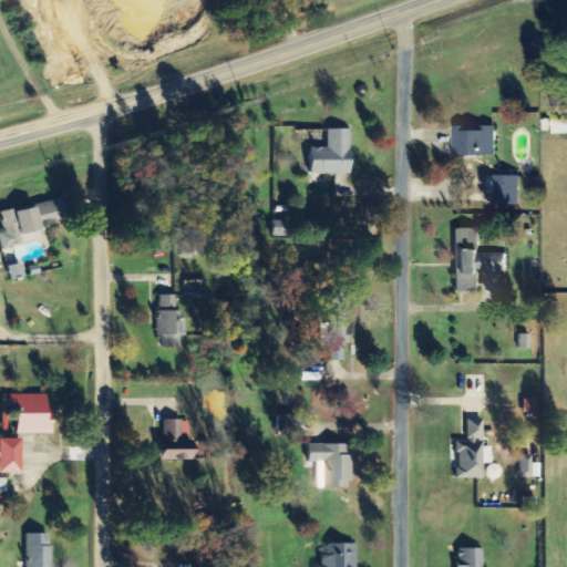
[(566,121),(554,122),(555,136),(566,135),(566,121)]
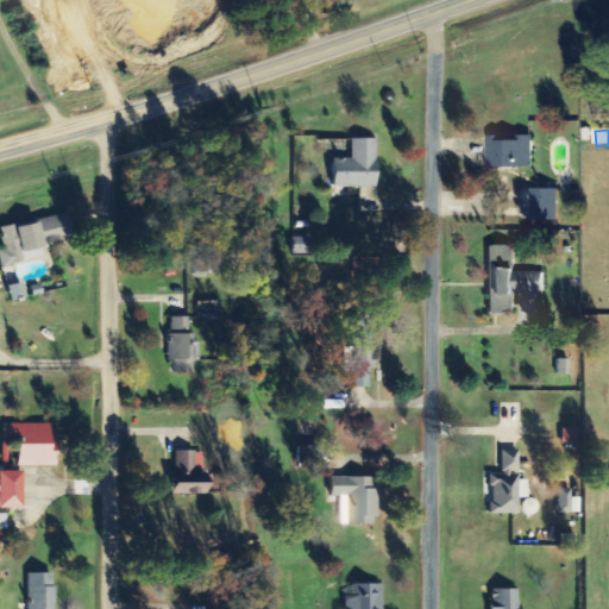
[(490,170),(533,169),(533,137),(489,138),(490,170)]
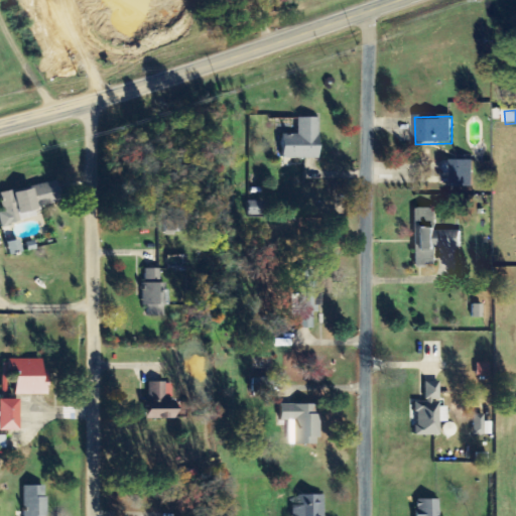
[(283,135),(282,158),(319,159),(319,118),(298,118),(298,135),(283,135)]
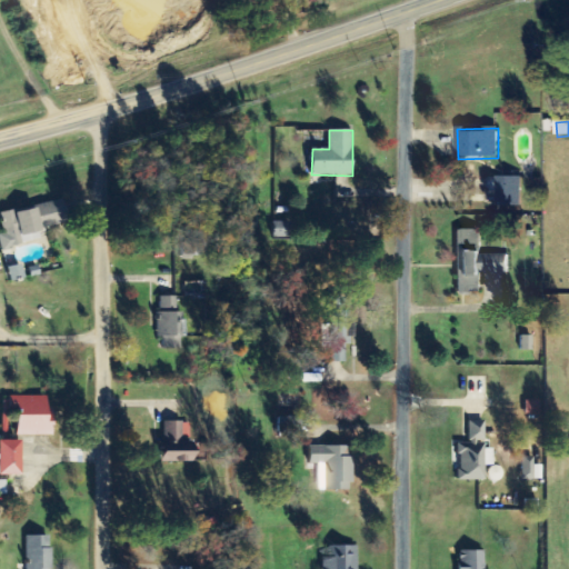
[(522,179),(499,178),(499,208),(522,208),(522,179)]
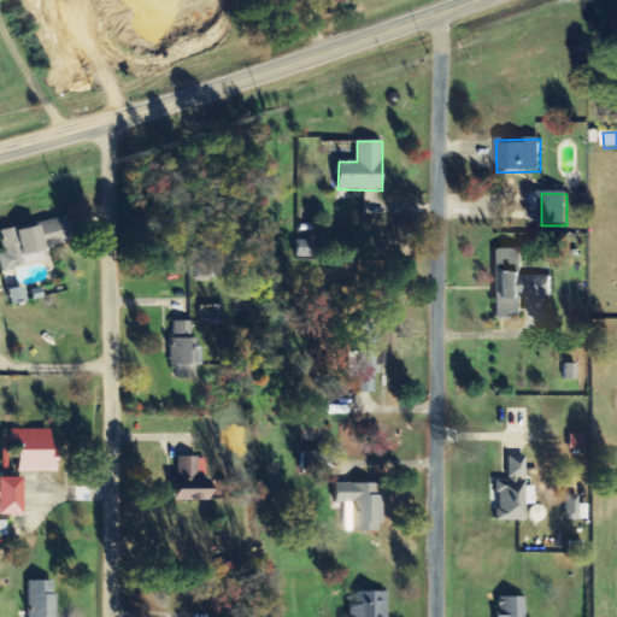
[(0,230),(0,231),(4,253),(0,253),(0,257),(3,271),(25,266),(23,254),(74,245),(69,218),(0,230)]
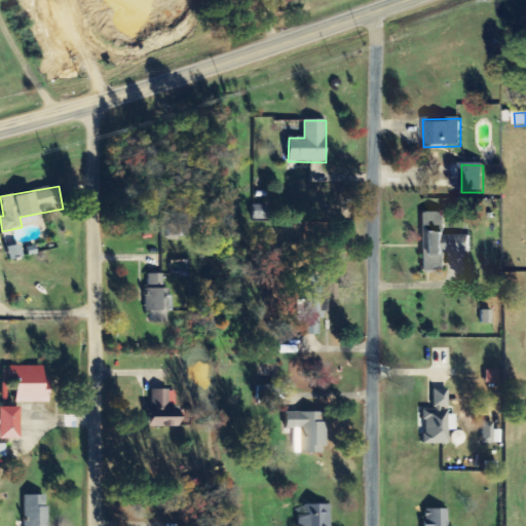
[(423,271),(447,271),(447,254),(472,254),(471,235),(445,236),(445,213),(422,214),(423,271)]
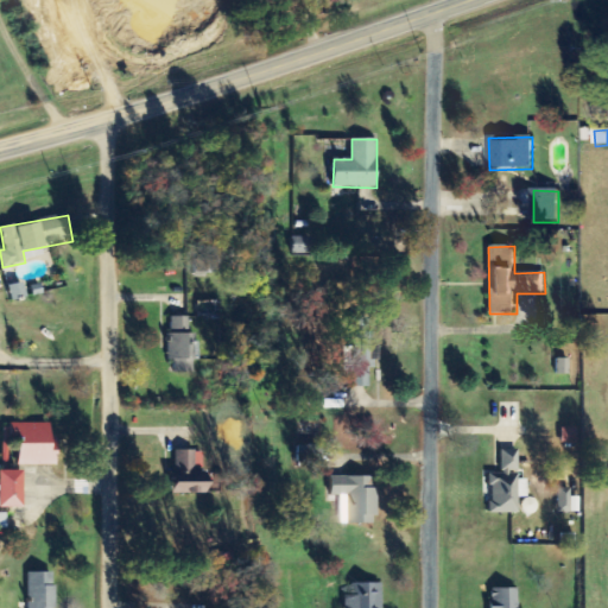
[(196,360),(196,334),(190,334),(190,317),(170,317),(170,361),(196,360)]
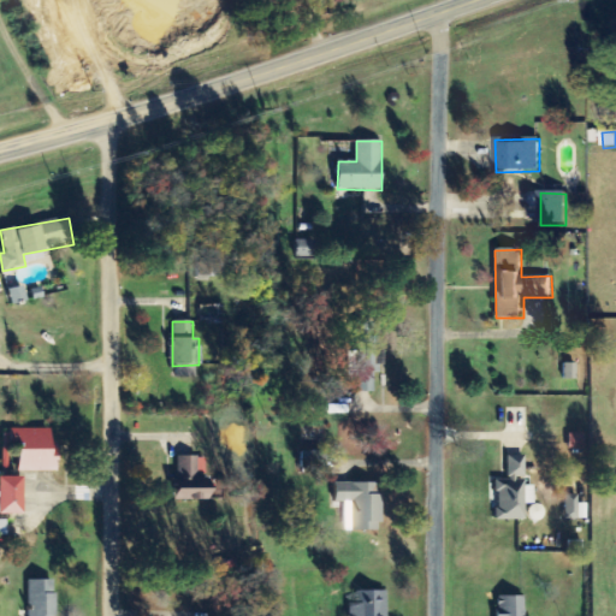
[(356,394),(374,394),(374,374),(383,374),(381,336),(372,336),(372,324),(351,324),(351,374),(356,373),(356,394)]
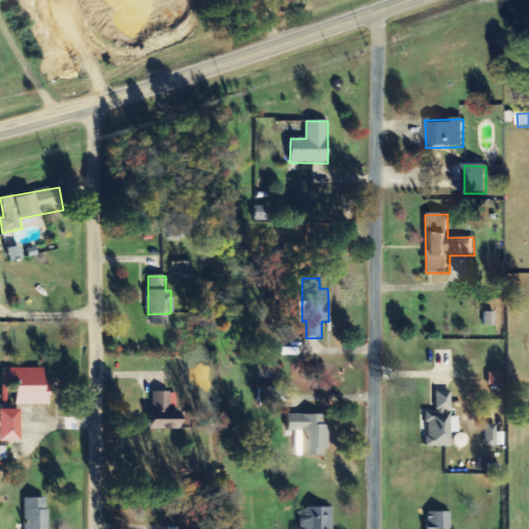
[(484,327),(495,325),(495,313),(484,313),(484,327)]
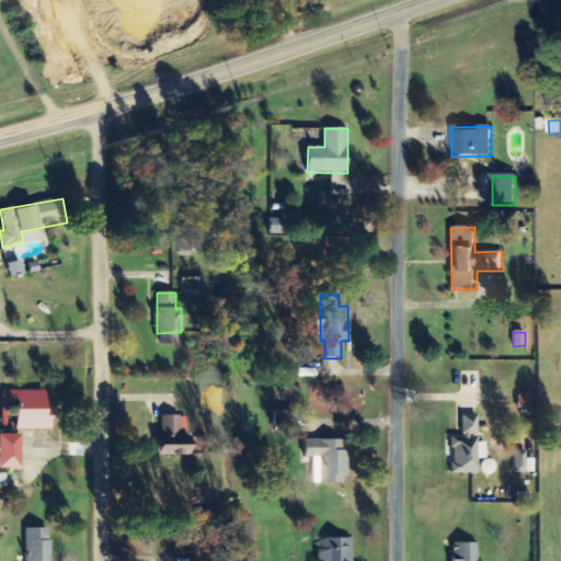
[(46,391),(10,391),(10,401),(19,402),(19,430),(52,430),(53,403),(46,403),(46,391)]
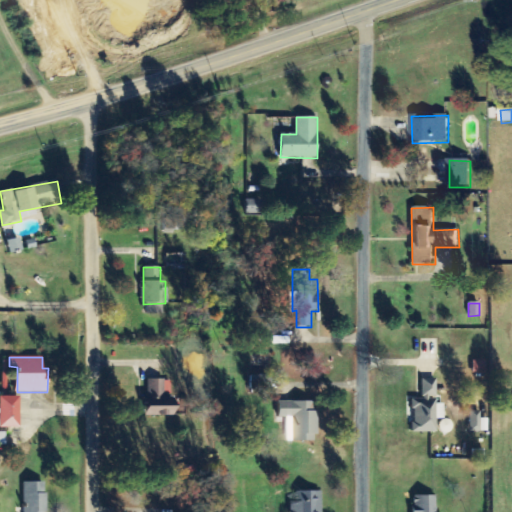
[(437,433),(437,419),(444,419),(444,404),(435,404),(435,380),(422,379),(422,398),(413,398),(412,433),(437,433)]
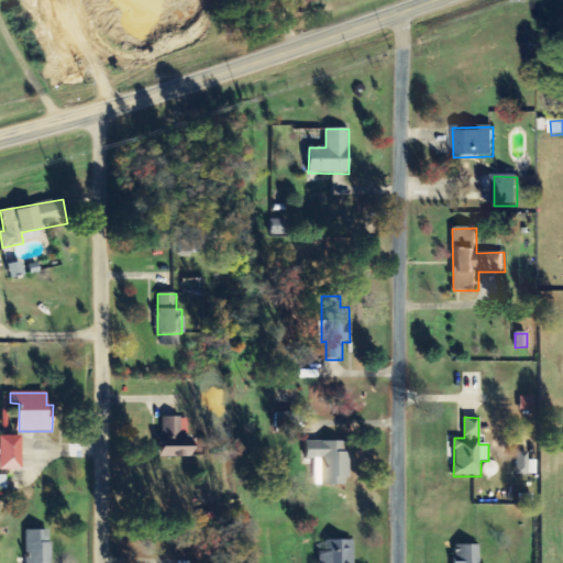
[(161,459),(191,459),(192,450),(203,451),(203,440),(188,439),(188,418),(162,418),(161,459)]
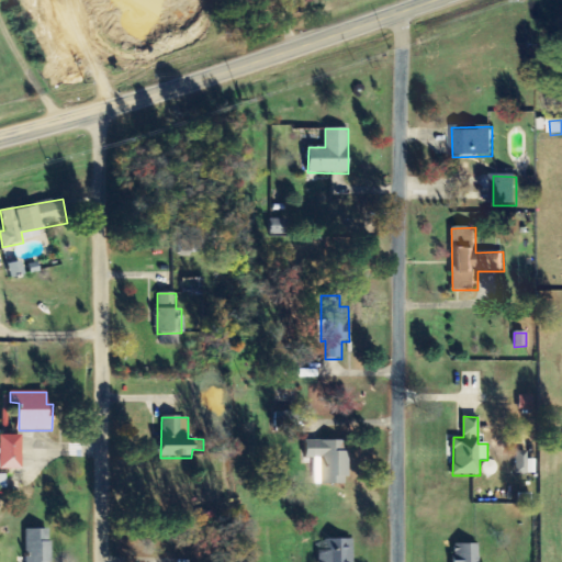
[(0,469),(21,470),(21,436),(0,436),(0,489),(6,490),(6,475),(0,474),(0,469)]
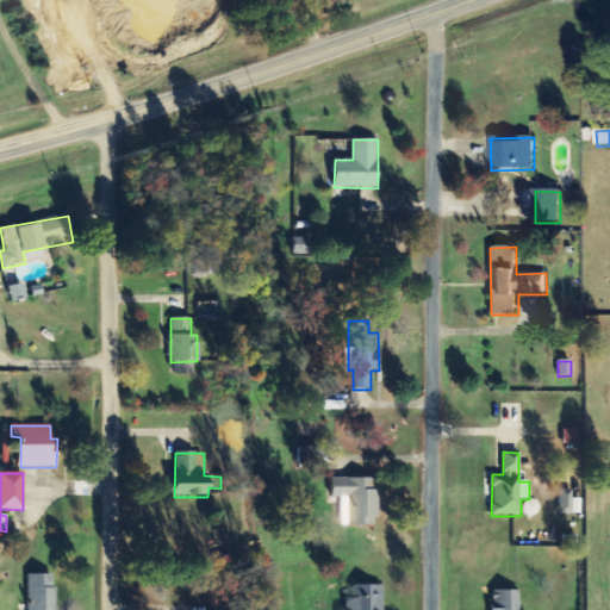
[(582,515),(582,499),(573,499),(573,490),(560,490),(559,514),(582,515)]
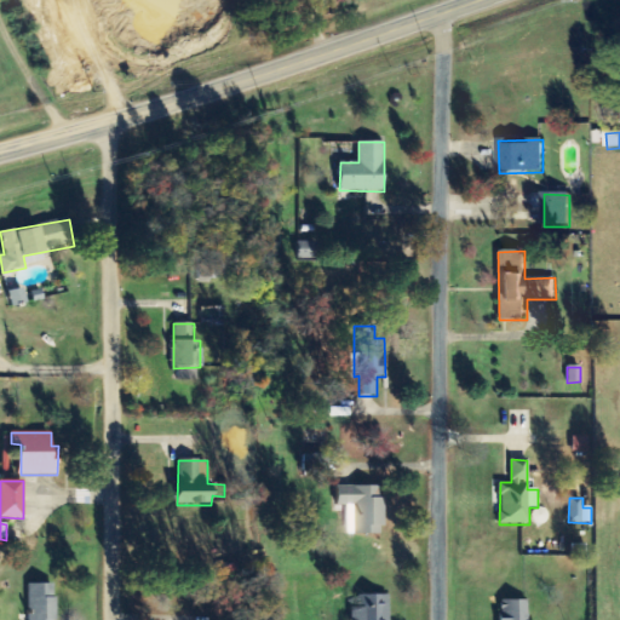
[(534,507),(530,522),(547,526),(550,511),(534,507)]
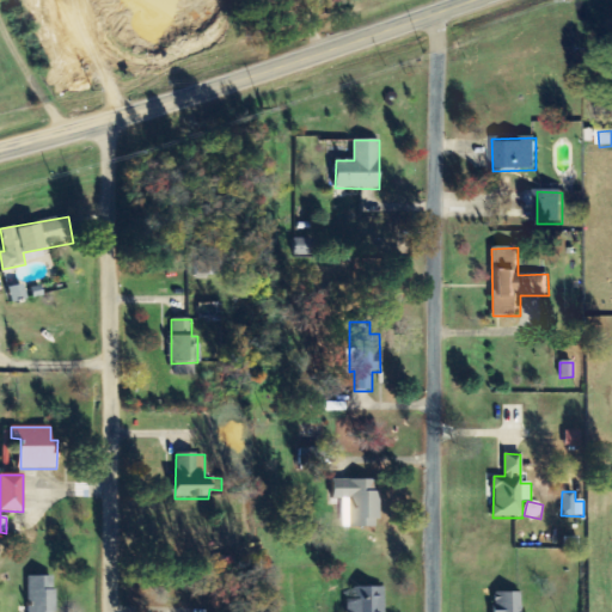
[(29,611),(54,611),(56,577),(30,577),(29,611)]
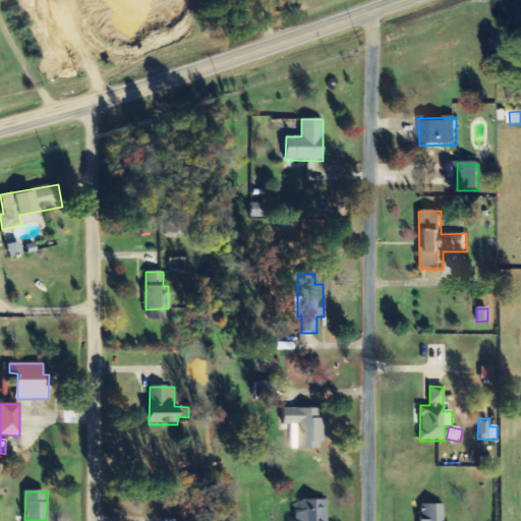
[(327,520),(327,501),(301,501),(301,511),(296,511),(295,520),(327,520)]
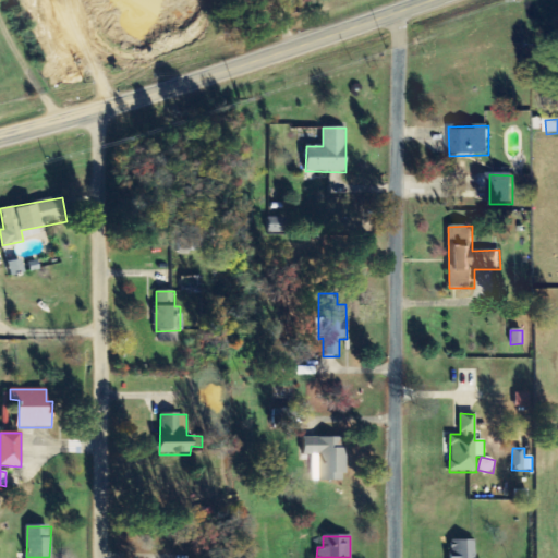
[(475,557),(475,541),(450,542),(450,557),(475,557)]
